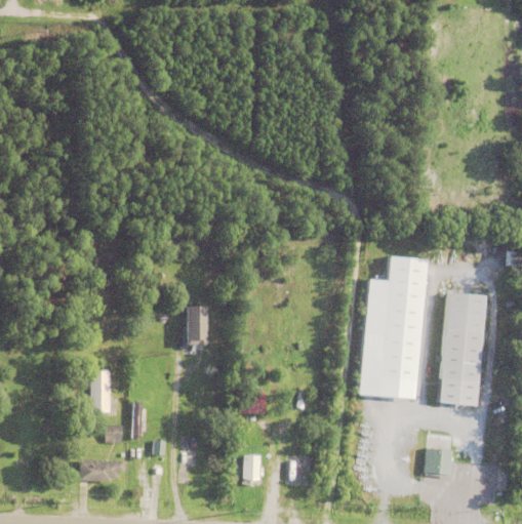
[(428,258),(392,256),(390,280),(369,279),(362,395),(418,399),(428,258)]
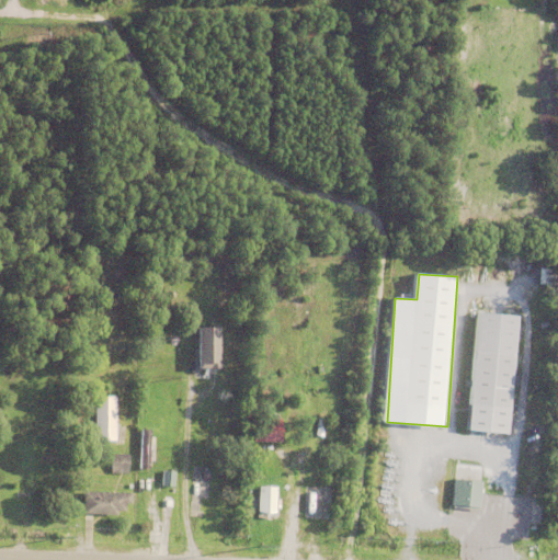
[(465,433),(476,316),(514,319),(503,436),(465,433)]
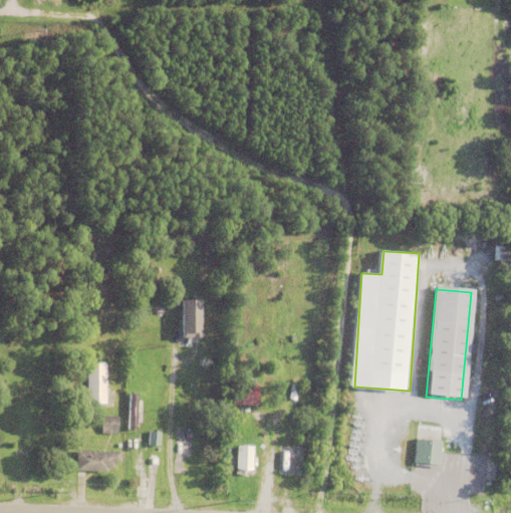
[(182,306),(201,306),(201,342),(183,342),(182,306)]
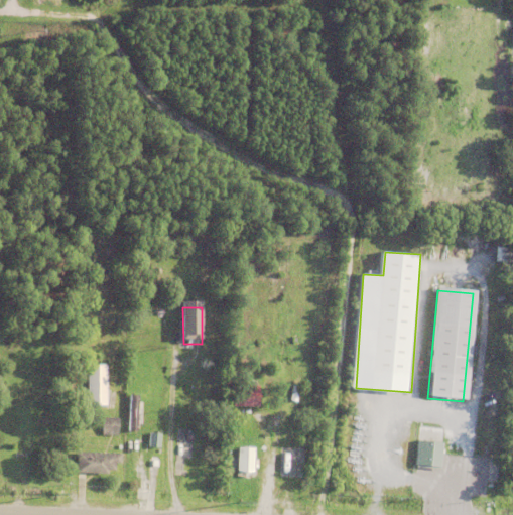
[(86,365),(105,365),(106,405),(86,405),(86,365)]
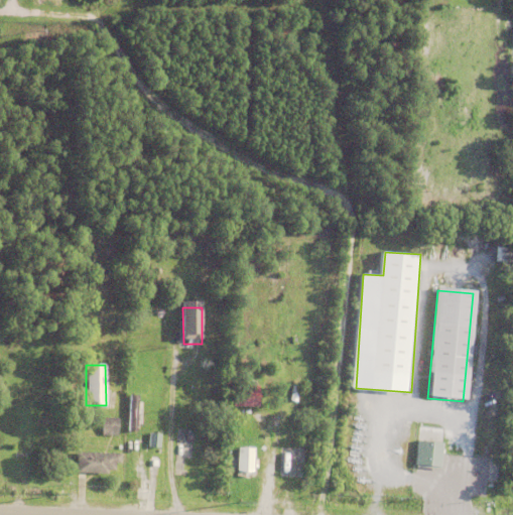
[(105,409),(105,406),(106,406),(107,389),(115,390),(114,409),(105,409)]
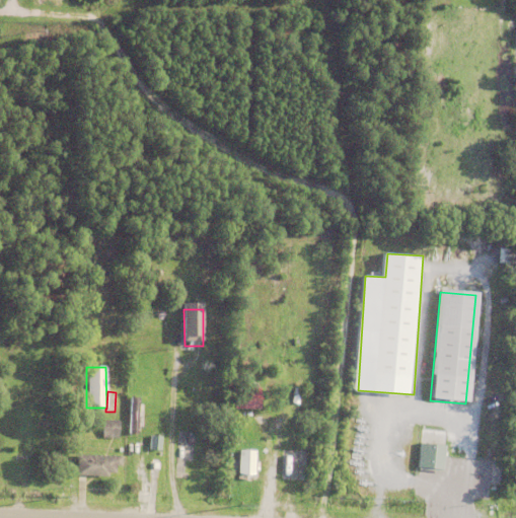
[(236,391),(261,391),(261,412),(237,412),(236,391)]
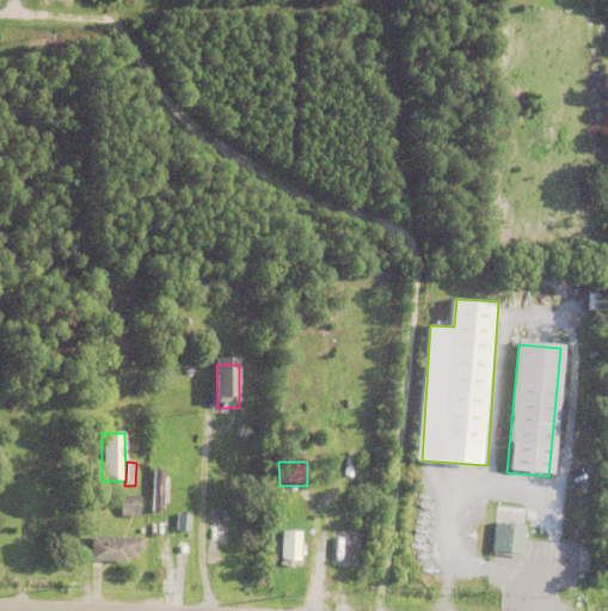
[(342,478),(339,472),(342,472),(341,470),(349,465),(350,469),(358,465),(361,470),(342,478)]
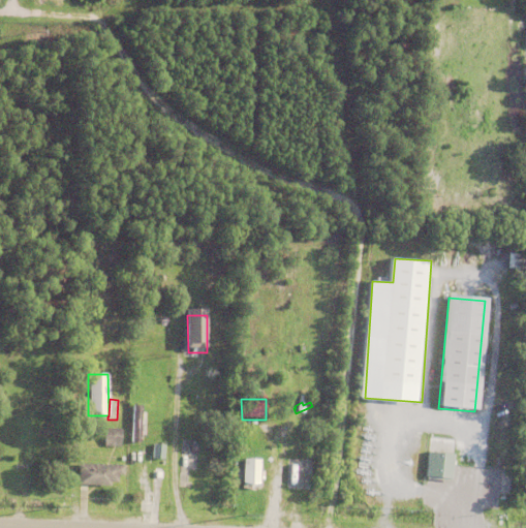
[(103,445),(103,428),(120,429),(119,446),(103,445)]
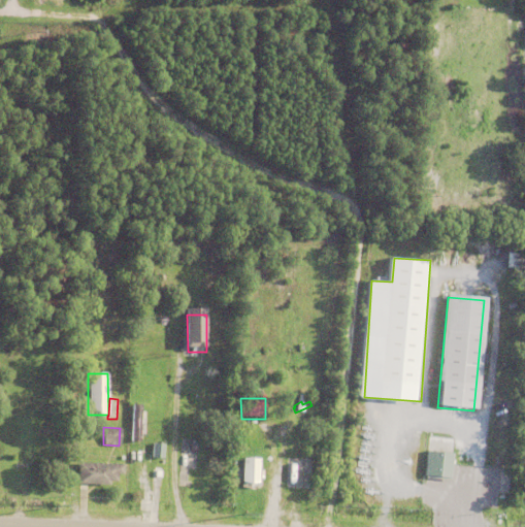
[(152,458),(153,445),(163,445),(162,459),(152,458)]
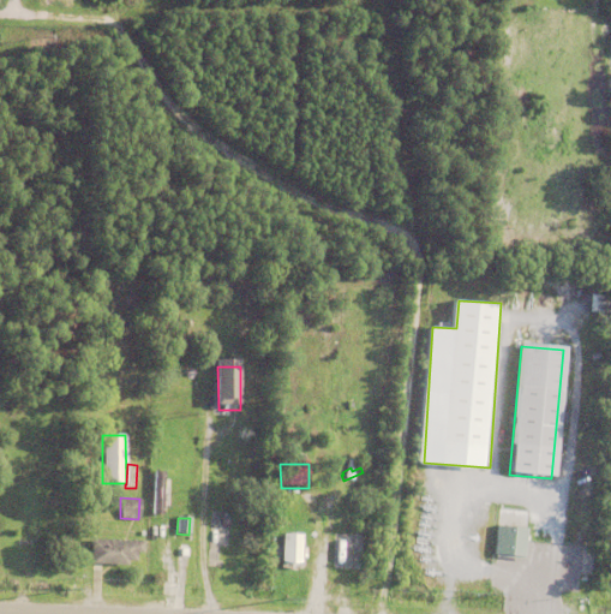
[(495,556),(497,528),(525,530),(522,559),(495,556)]
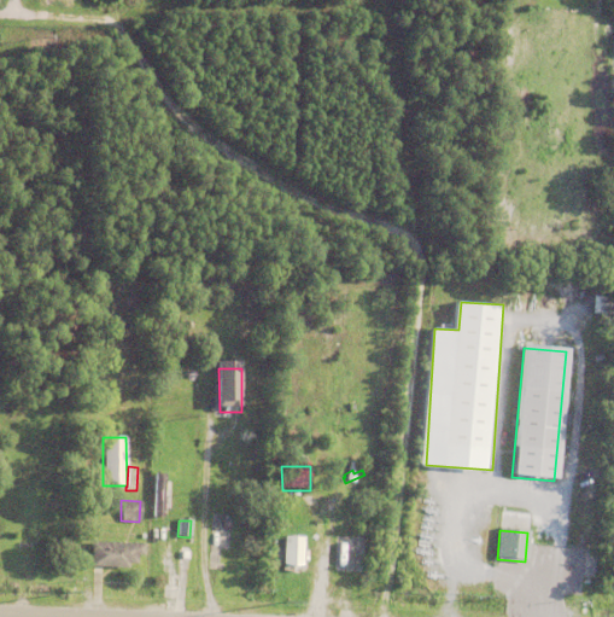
[(21,541),(40,540),(40,553),(21,553),(21,541)]
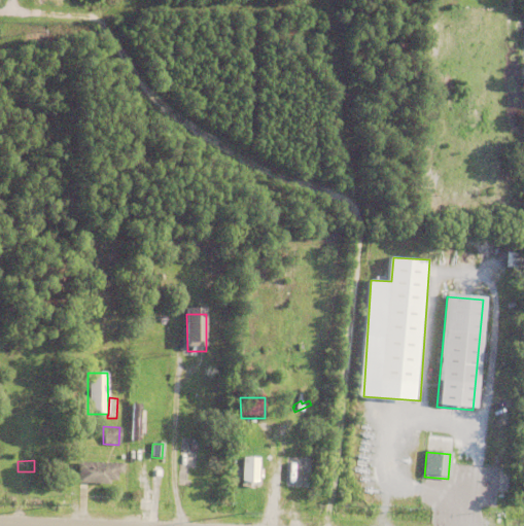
[(116,474),(115,481),(109,481),(108,485),(77,484),(77,462),(123,463),(121,474),(116,474)]
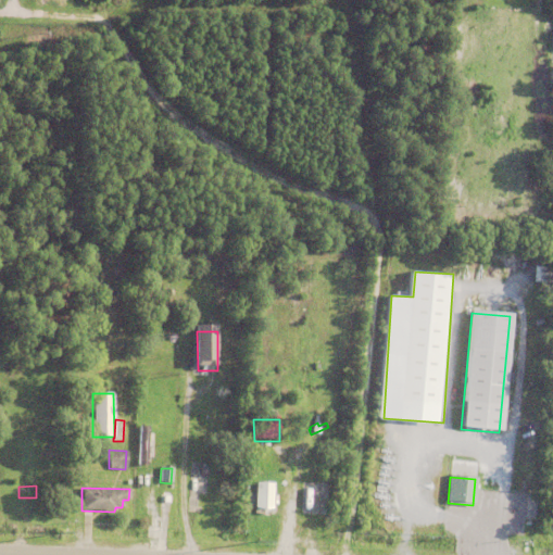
[(256,513),(258,488),(274,488),(273,513),(256,513)]
